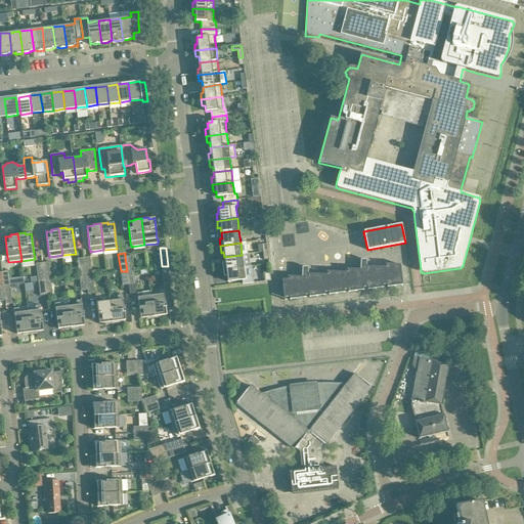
[(244,267),(242,255),(224,257),(225,262),(222,263),(223,270),(244,267)]
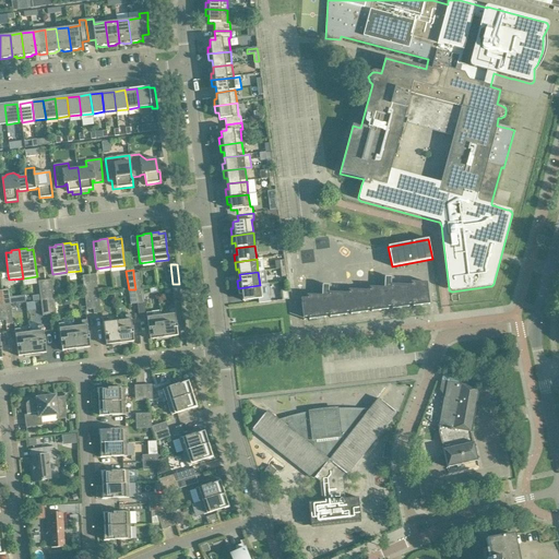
[(98,294),(96,274),(88,275),(92,295),(98,294)]
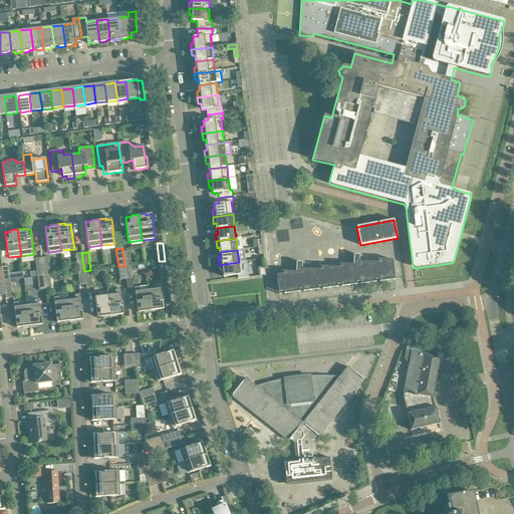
[(84,271),(81,253),(75,254),(78,272),(84,271)]
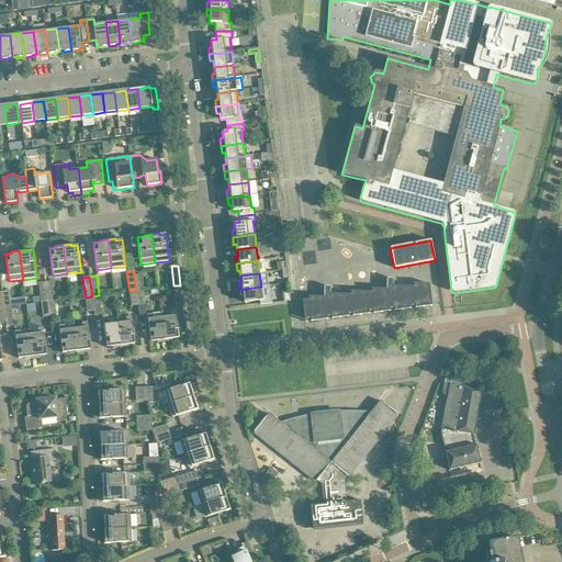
[(411,308),(411,306),(408,287),(393,287),(393,279),(386,279),(386,290),(389,308),(390,308),(394,308),(394,311),(411,308)]
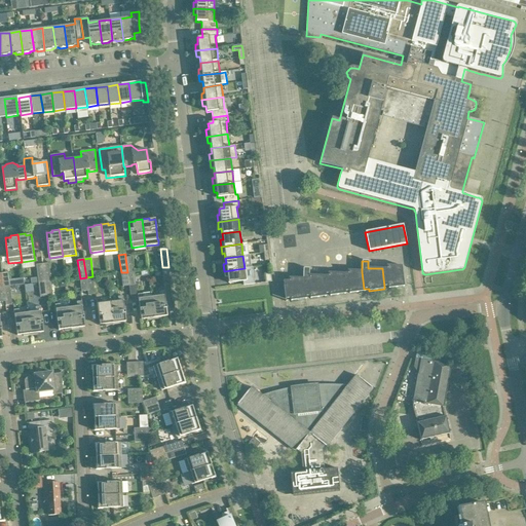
[(51,282),(49,263),(42,264),(45,283),(51,282)]
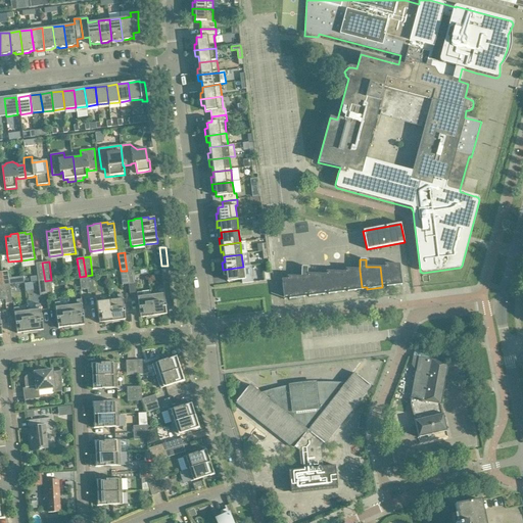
[(45,281),(42,263),(36,264),(38,282),(45,281)]
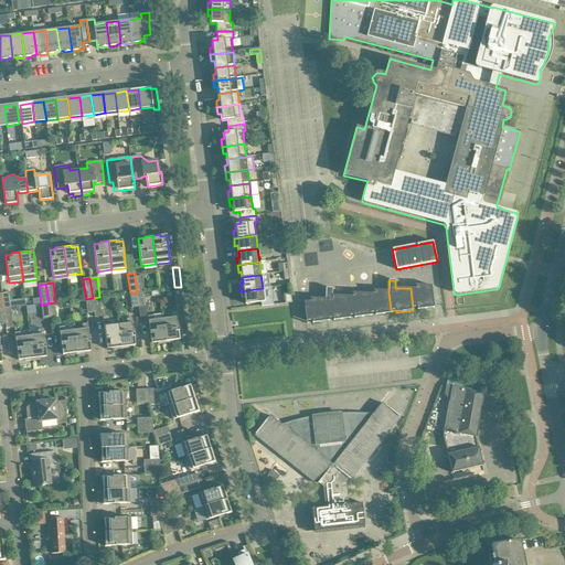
[(434,308),(432,286),(415,285),(415,286),(416,286),(416,288),(411,288),(413,308),(417,307),(417,310),(434,308)]
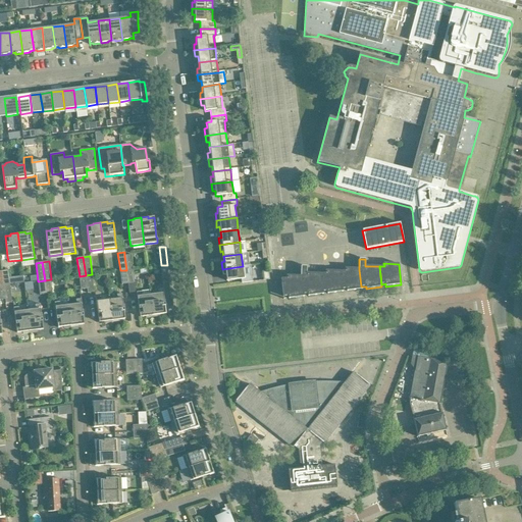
[(169,282),(167,265),(161,265),(163,283),(169,282)]
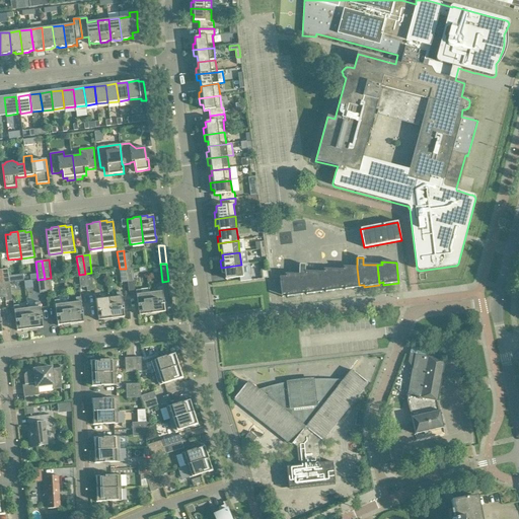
[(241,265),(221,268),(222,274),(224,274),(225,280),(239,278),(240,282),(251,280),(249,264),(241,265)]
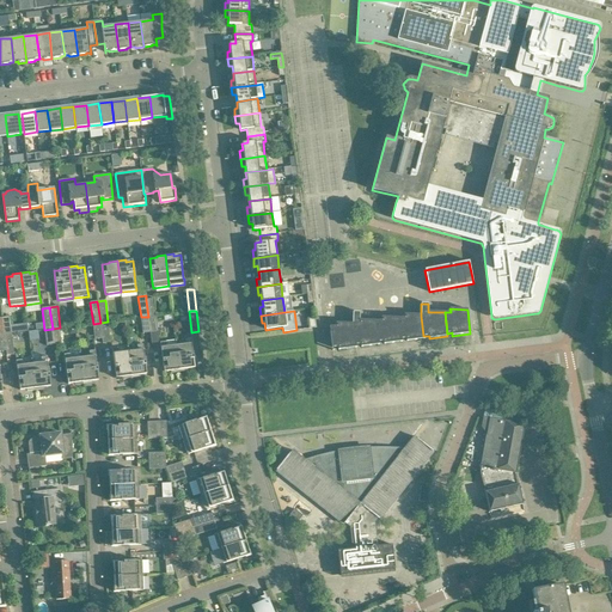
[(379,344),(379,342),(377,322),(377,320),(360,320),(360,313),(353,312),(353,324),(355,344),(356,344),(361,344),(361,347),(379,344)]
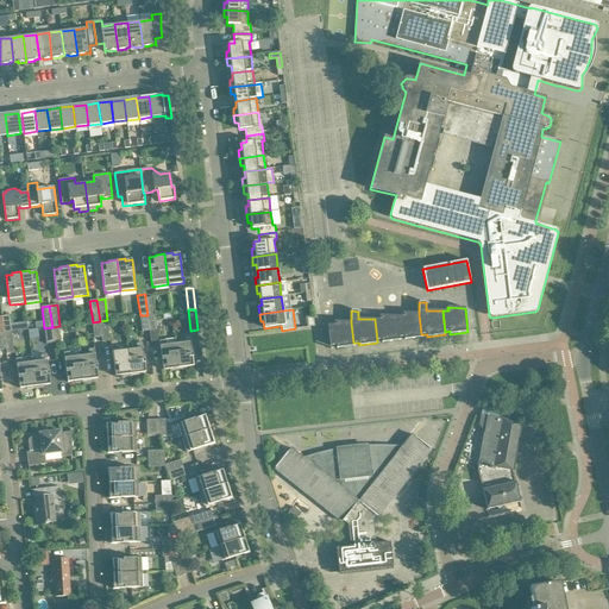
[(419,314),(402,313),(402,314),(403,314),(403,316),(397,316),(400,337),(405,337),(405,339),(422,338),(422,334),(421,334),(419,314)]
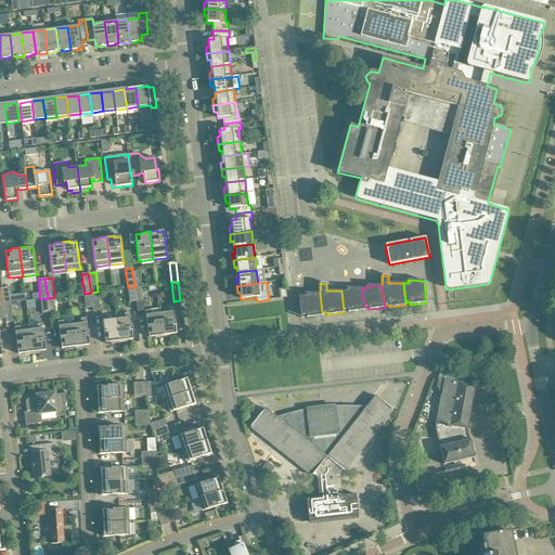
[(143,301),(141,286),(134,287),(137,301),(143,301)]
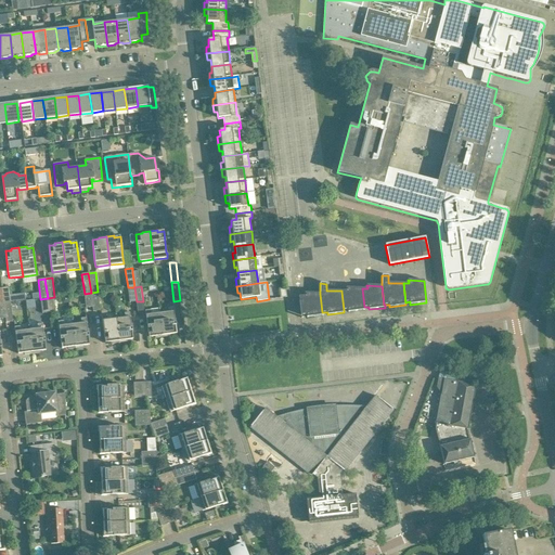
[(11,302),(9,287),(2,288),(3,304),(11,302)]
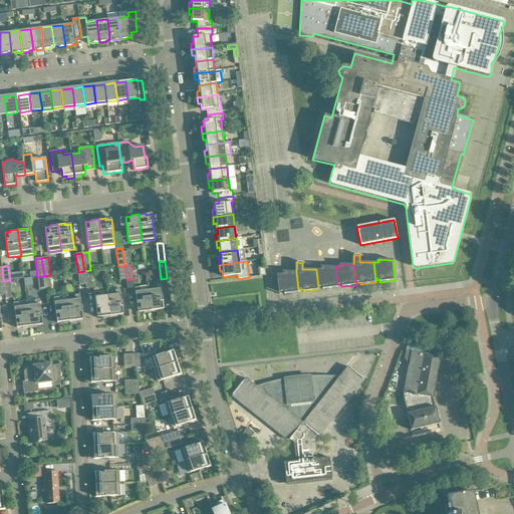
[(126,279),(124,266),(118,266),(119,280),(126,279)]
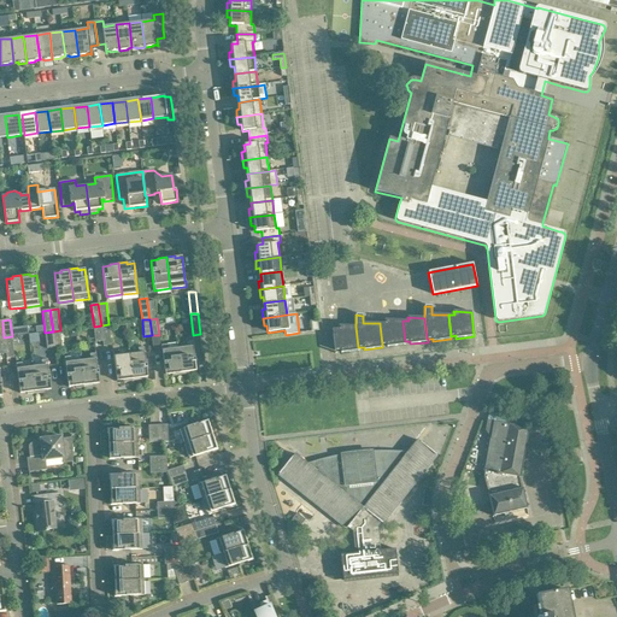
[(405,345),(405,341),(403,321),(385,319),(385,321),(386,321),(386,323),(380,324),(382,345),(387,344),(387,347),(405,345)]
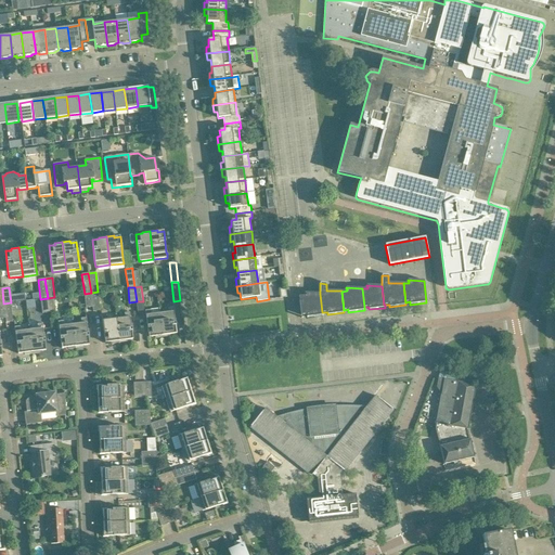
[(100,311),(98,292),(91,293),(92,308),(93,312),(100,311)]
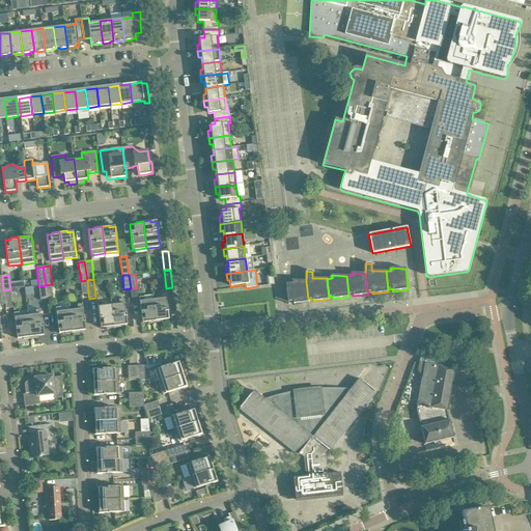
[(306,281),(291,280),(291,281),(292,283),(286,284),(286,283),(285,283),(288,302),(294,301),(294,304),(309,302),(309,299),(308,299),(306,281)]
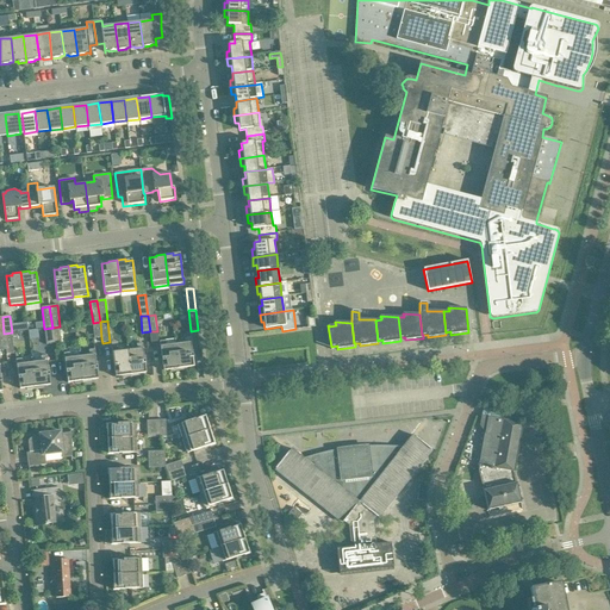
[(54,344),(53,328),(44,329),(47,344),(54,344)]
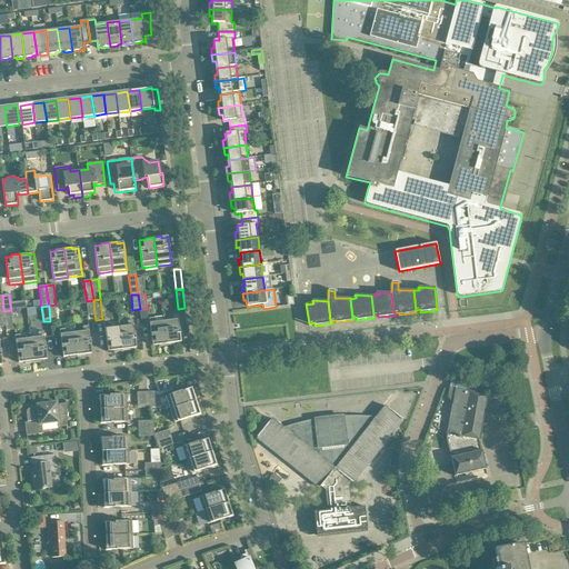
[(13,330),(11,310),(3,311),(6,327),(7,331),(13,330)]
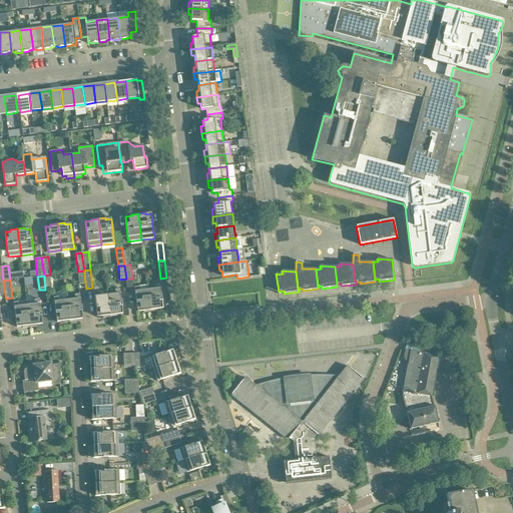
[(155,285),(147,286),(147,290),(150,312),(157,311),(157,310),(163,309),(160,289),(161,289),(160,284),(155,285)]
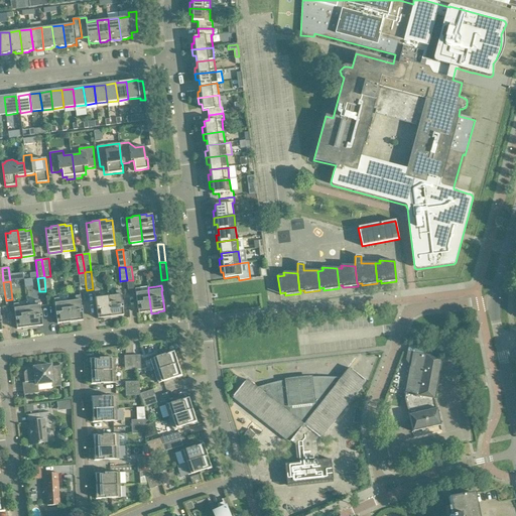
[(140,288),(135,289),(135,293),(136,293),(138,313),(144,313),(144,314),(151,313),(148,291),(148,287),(140,288)]
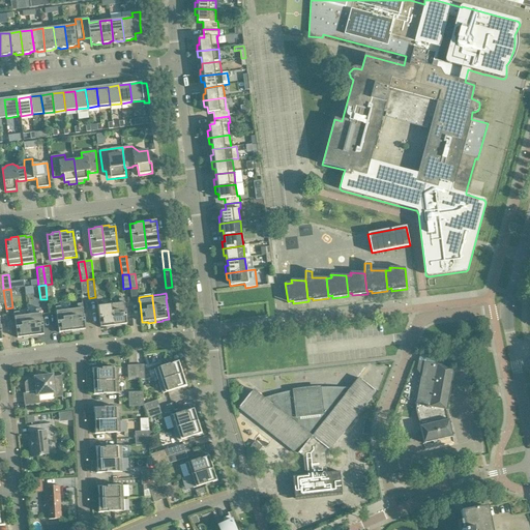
[(127,324),(124,303),(124,298),(119,299),(119,303),(111,304),(114,327),(121,326),(121,325),(127,324)]
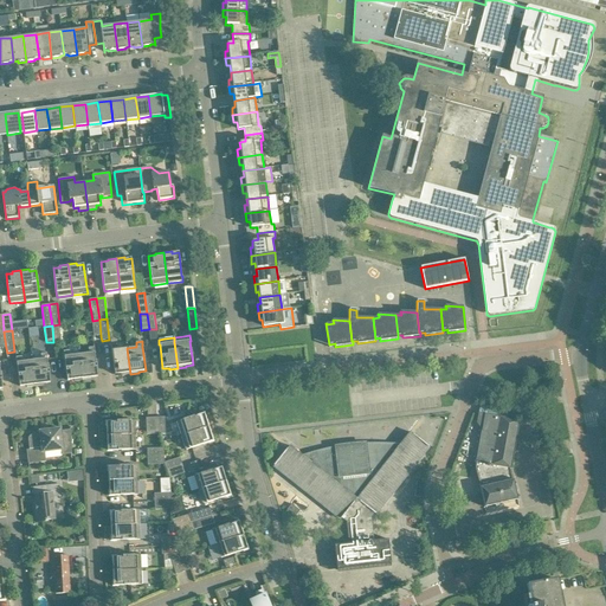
[(130,374),(127,348),(117,349),(117,345),(111,346),(111,352),(115,374),(122,374),(122,375),(130,374)]
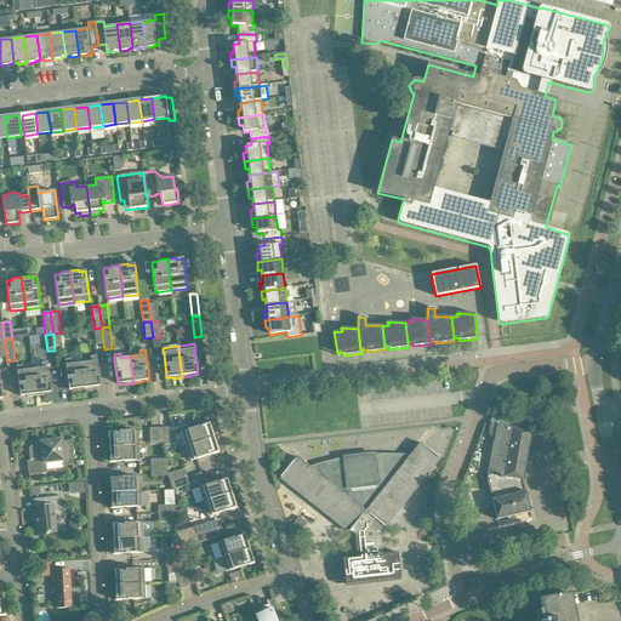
[(100,386),(97,362),(97,355),(90,357),(91,362),(81,363),(85,389),(93,388),(93,387),(100,386)]
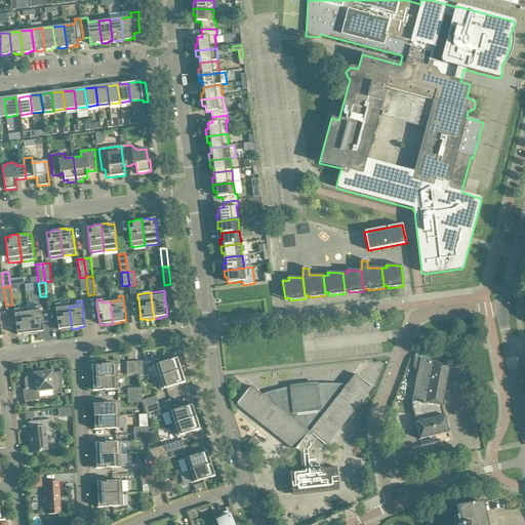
[(72,329),(69,307),(61,308),(59,304),(54,305),(55,310),(58,330),(65,329),(65,330),(72,329)]
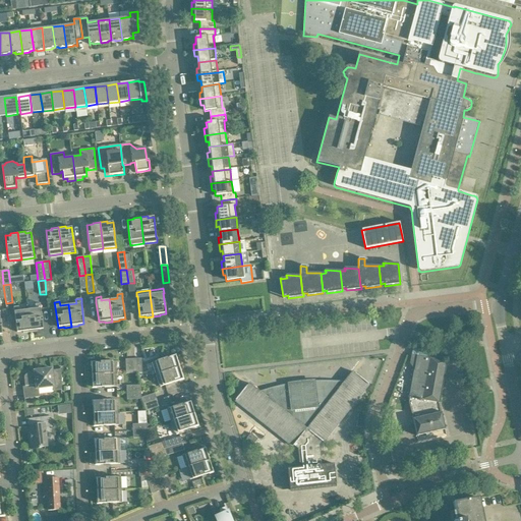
[(43,329),(41,308),(40,304),(35,304),(36,308),(27,309),(31,333),(38,332),(37,330),(43,329)]
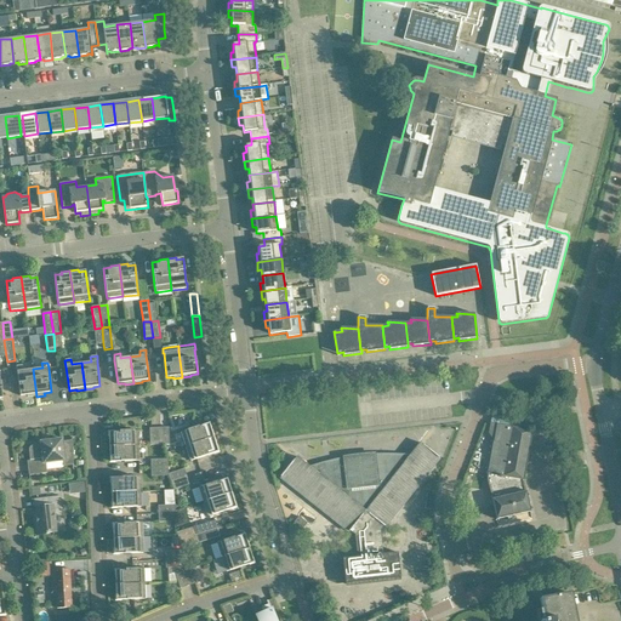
[(36,397),(33,369),(23,370),(22,365),(16,366),(17,372),(21,397),(27,396),(28,397),(36,397)]
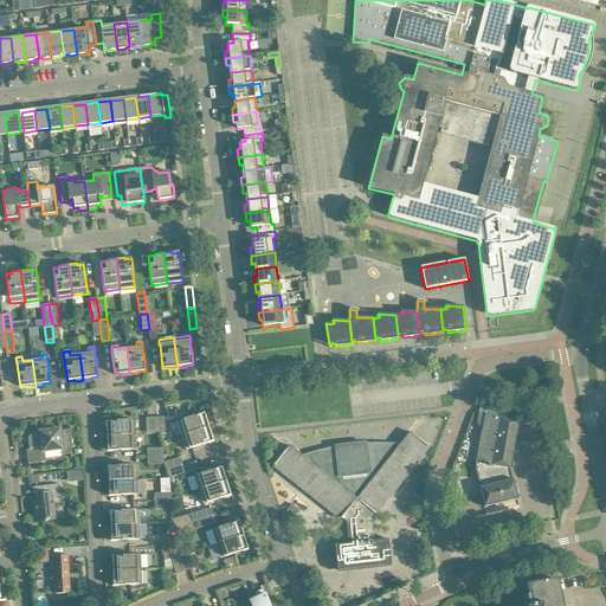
[(510,469),(520,420),(517,420),(519,413),(479,406),(477,420),(483,427),(476,468),(479,482),(481,487),(484,507),(517,500),(514,481),(513,481),(509,470),(510,469)]
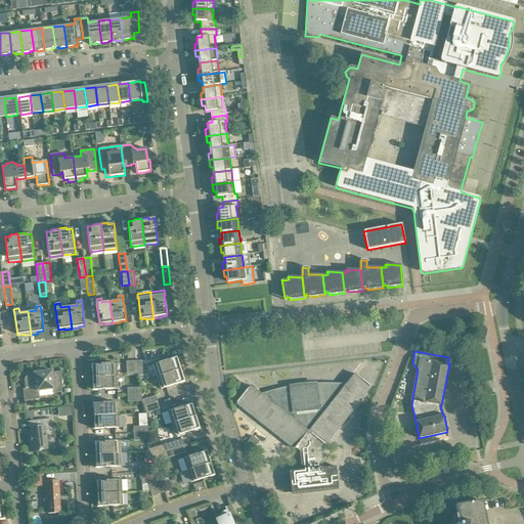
[(157,377),(180,369),(176,357),(154,365),(157,377)]
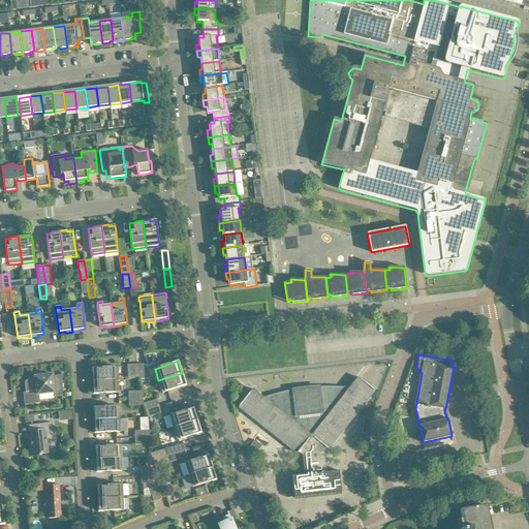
[(145,379),(144,364),(136,365),(136,379),(145,379)]
